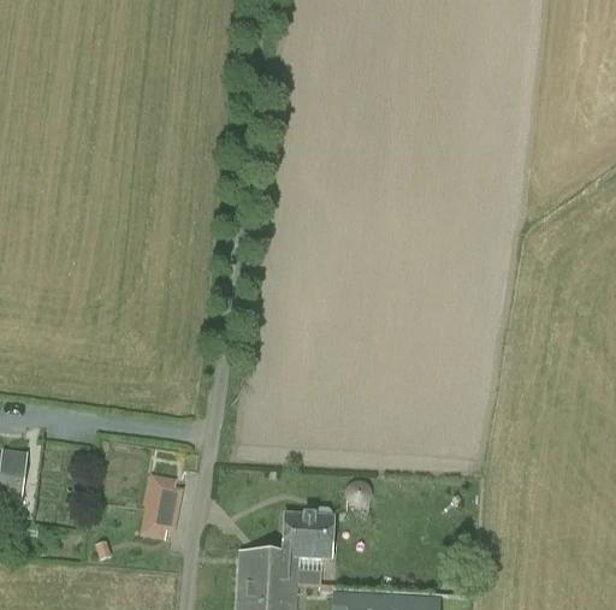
[(0,503),(19,505),(25,452),(1,450),(1,452),(0,451),(0,503)]
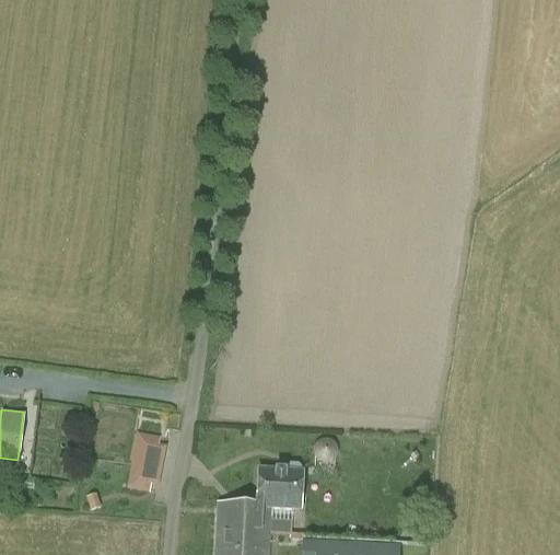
[(136,441),(155,446),(158,435),(138,431),(136,441)]
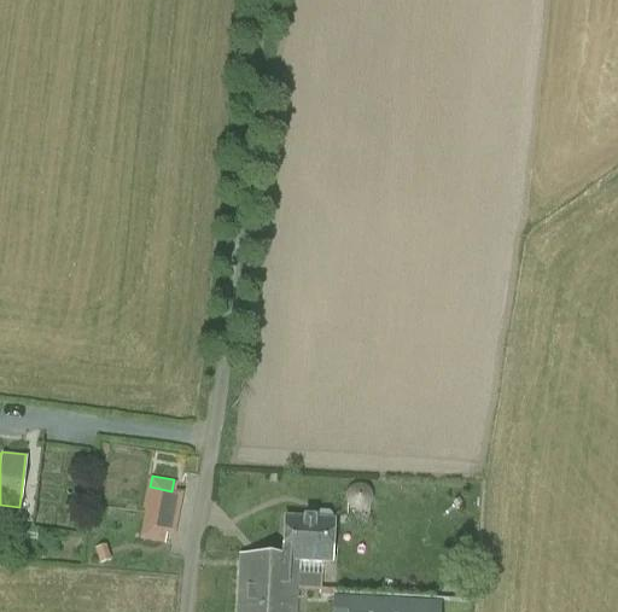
[(174,510),(146,505),(141,534),(163,537),(165,526),(170,528),(174,510)]
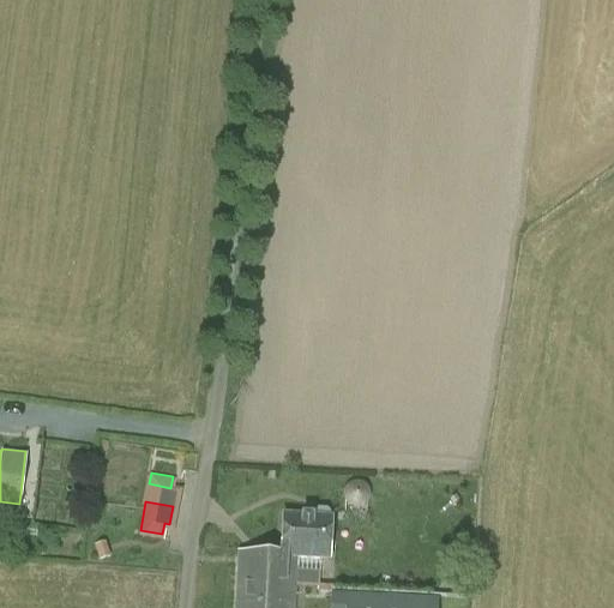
[(280,548),(248,547),(251,549),(254,549),(253,560),(271,561),(271,578),(293,579),(347,578),(347,576),(319,573),(321,555),(329,555),(331,512),(282,510),(280,548)]
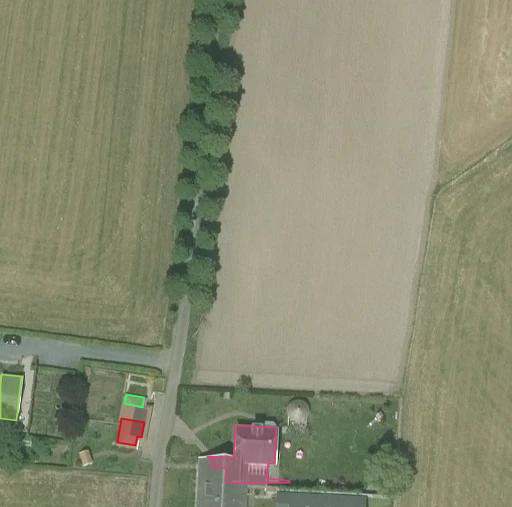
[(209,458),(207,456),(198,456),(195,506),(244,506),(245,485),(265,486),(265,488),(288,489),(289,482),(244,483),(226,482),(226,468),(211,467),(212,458),(209,458)]
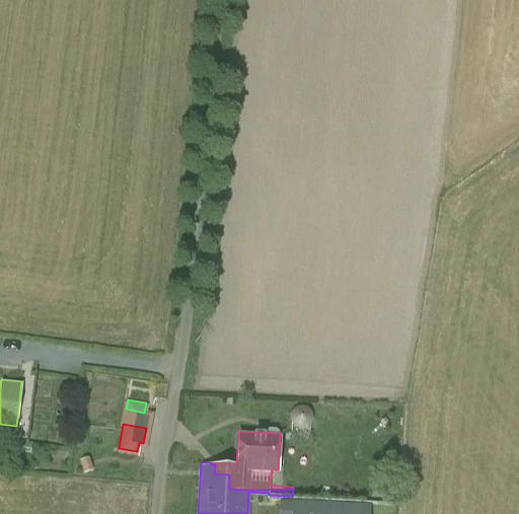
[(278,513),(369,513),(370,502),(342,501),(280,497),(278,513)]
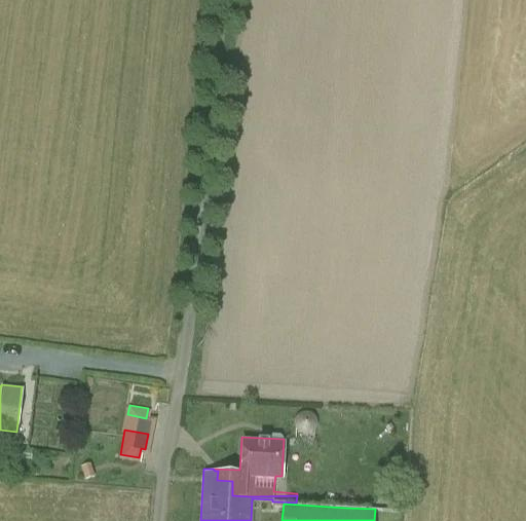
All buildings are outlined.
